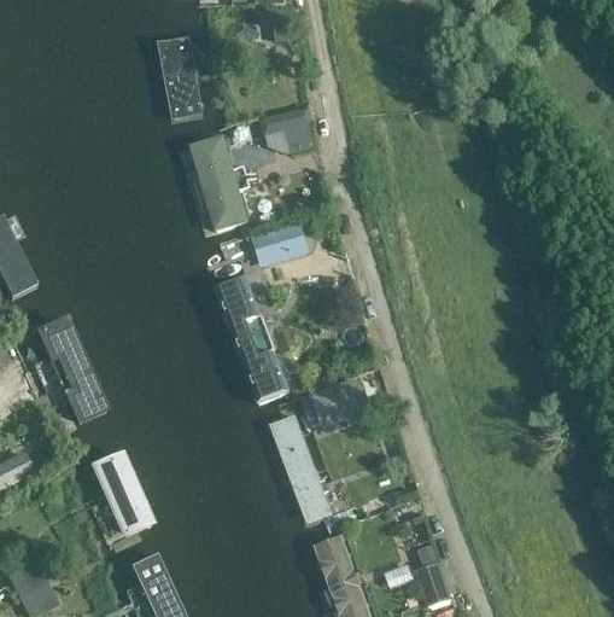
[(288,0),(258,0),(259,10),(290,10),(288,0)]
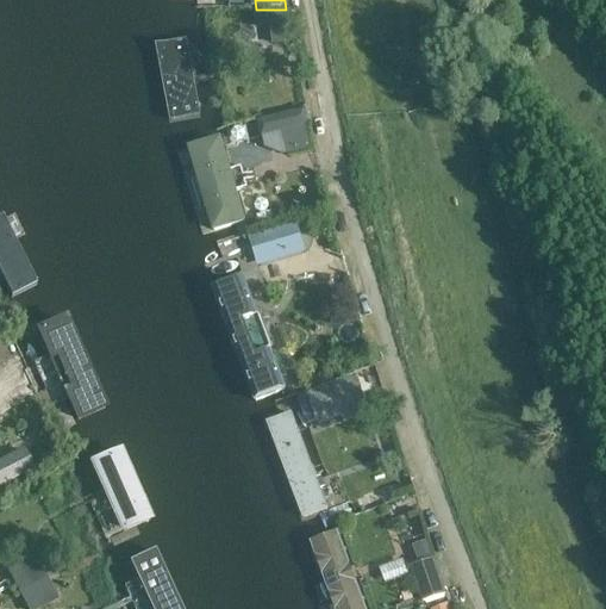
[(276,28),(275,18),(261,19),(261,29),(276,28)]
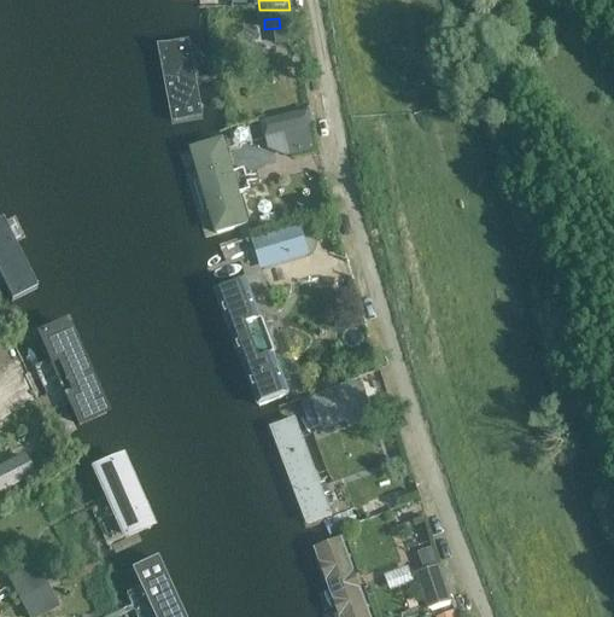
[(193,31),(161,36),(176,124),(208,117),(193,31)]
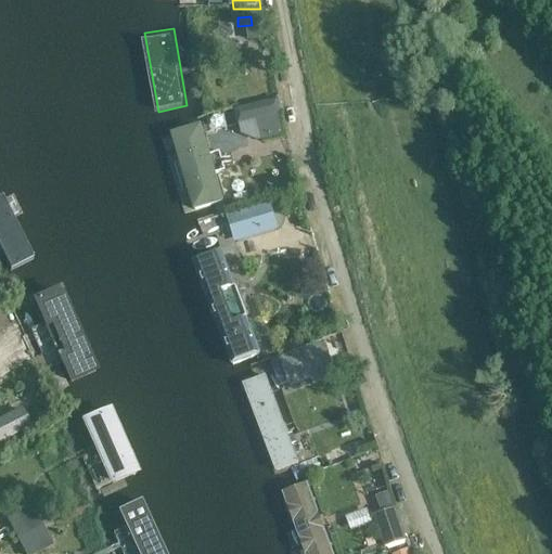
[(246,54),(236,56),(239,66),(248,64),(246,54)]
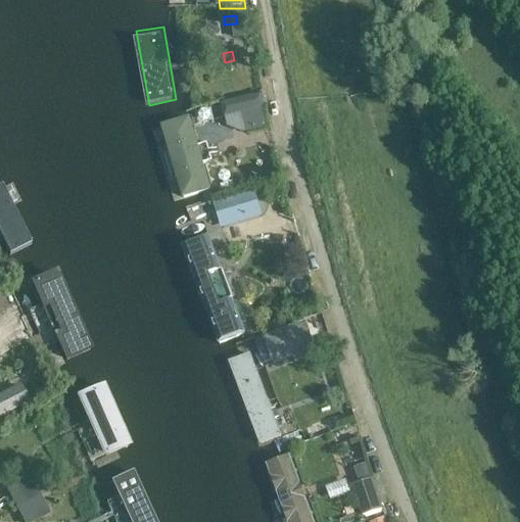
[(223,104),(227,120),(268,109),(264,93),(223,104)]
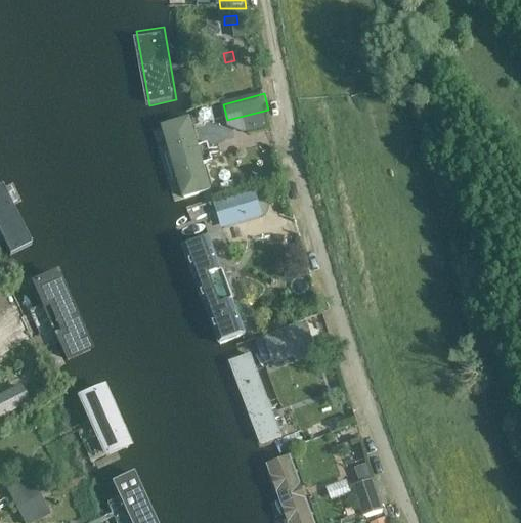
[(211,107),(199,111),(201,120),(213,117),(211,107)]
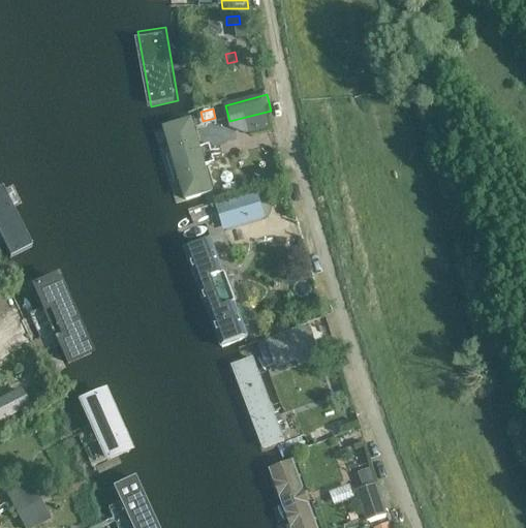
[(191,114),(164,121),(187,199),(214,192),(203,153),(191,114)]
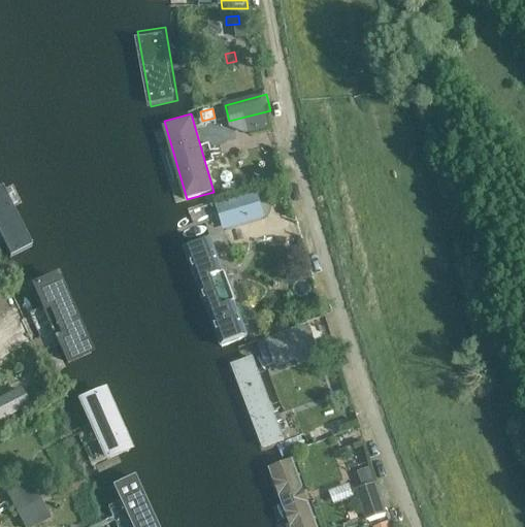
[(288,187),(281,189),(269,192),(272,204),(291,199),(288,187)]
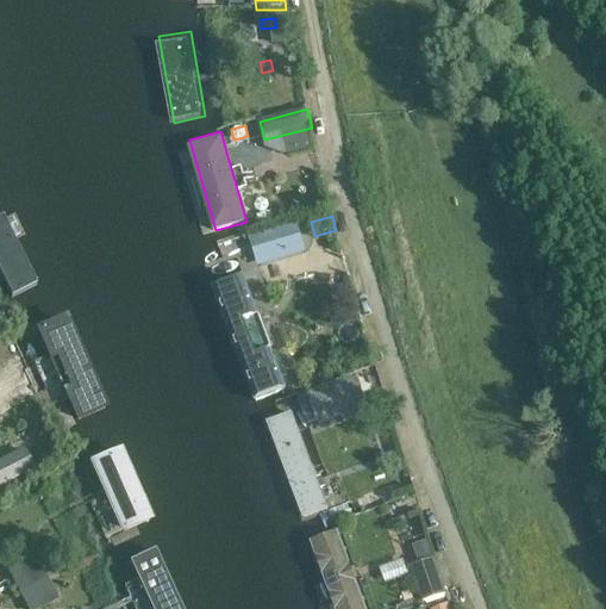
[(251,235),(252,236),(262,268),(308,254),(299,221),(251,235)]
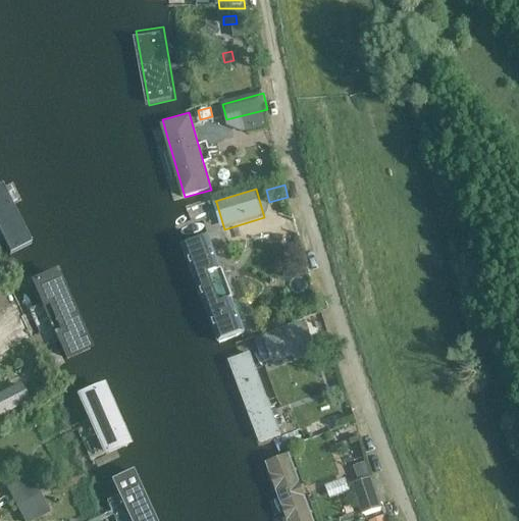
[(4,192),(0,193),(0,231),(13,259),(33,250),(4,192)]
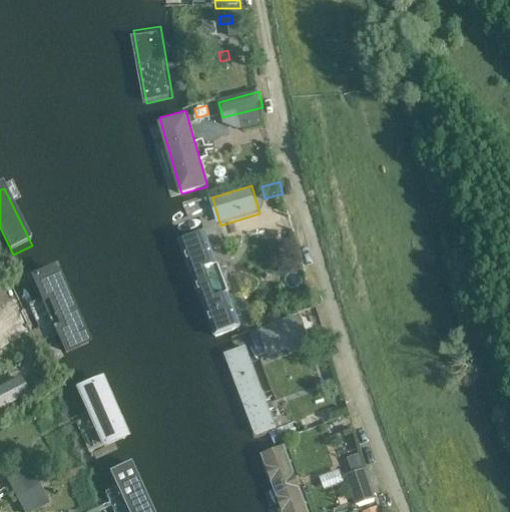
[(200,224),(181,230),(216,325),(235,319),(200,224)]
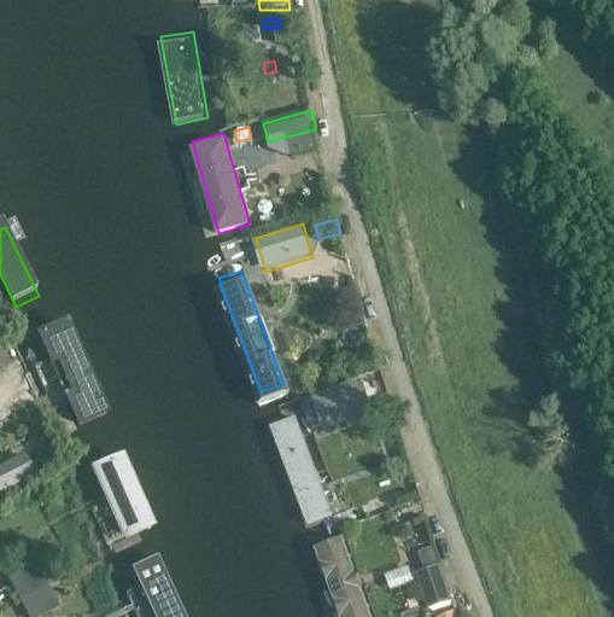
[(112,413),(66,312),(35,325),(83,428),(112,413)]
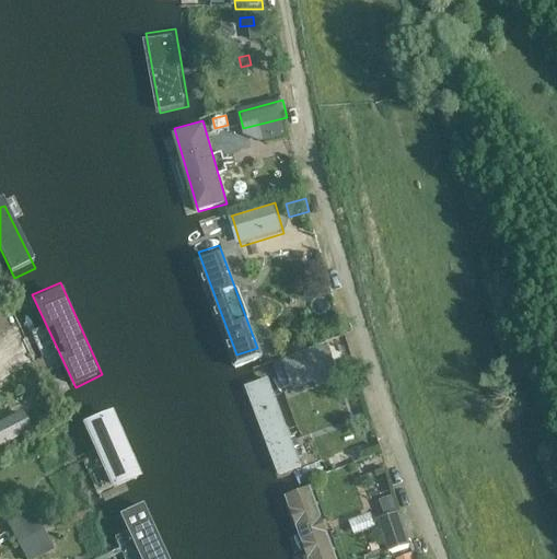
[(344,382),(331,347),(286,362),(296,392),(317,384),(320,391),(344,382)]
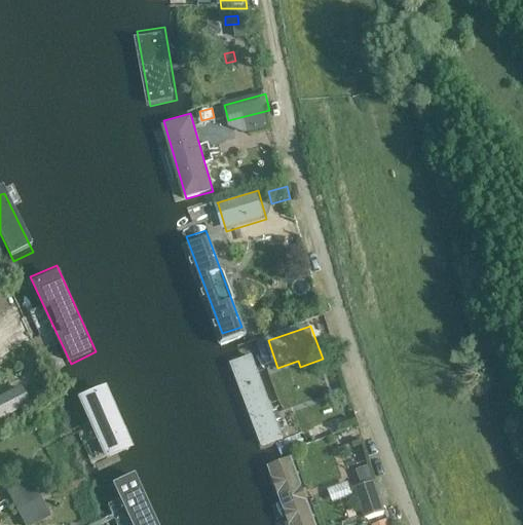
[(254,350),(230,359),(261,444),(286,437),(254,350)]
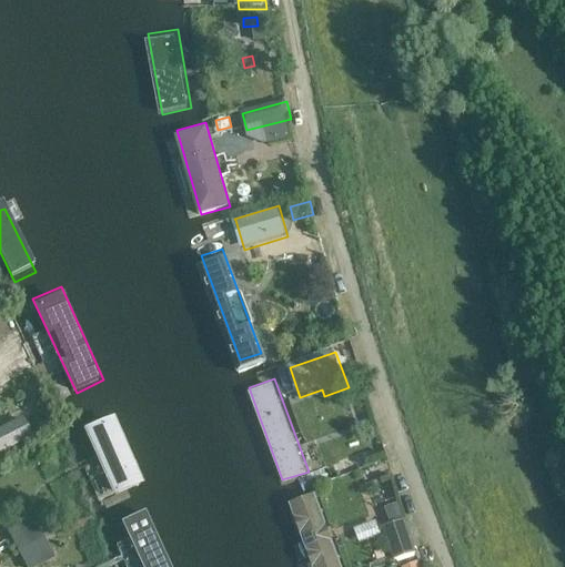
[(143,481),(113,412),(83,423),(112,492),(143,481)]
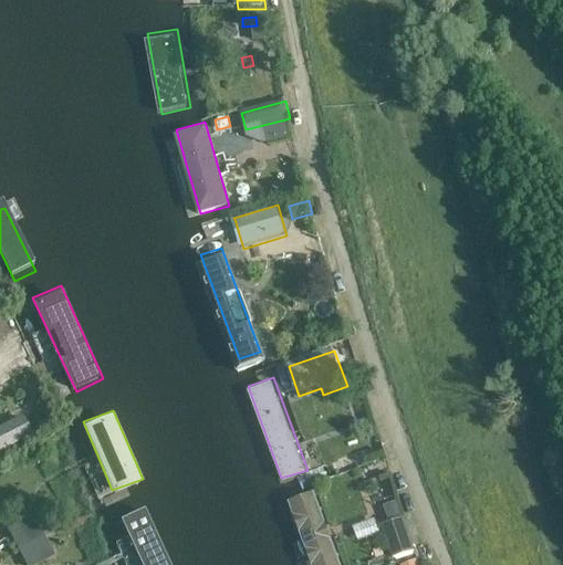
[(0,457),(37,437),(28,421),(0,437),(0,457)]
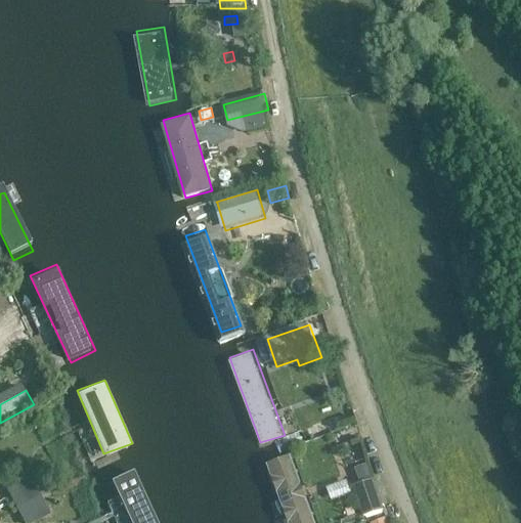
[(315,522),(294,463),(267,472),(286,522),(315,522)]
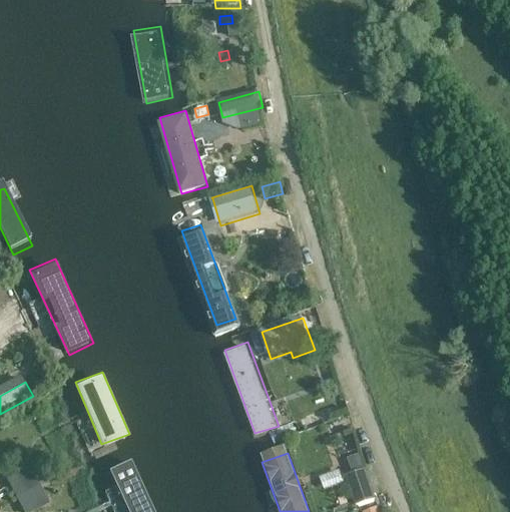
[(156,511),(131,457),(109,467),(129,511),(156,511)]
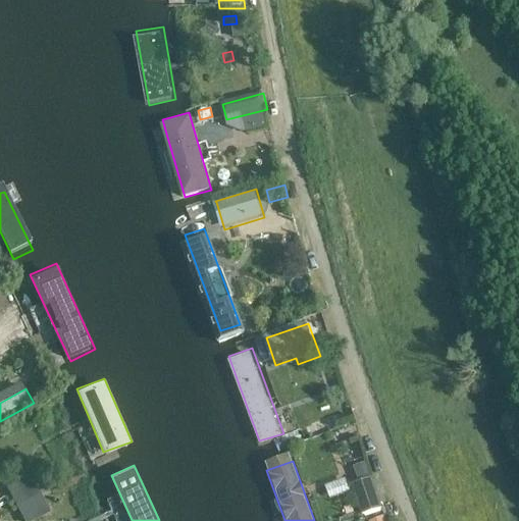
[(10,492),(19,511),(23,520),(46,520),(53,517),(34,480),(10,492)]
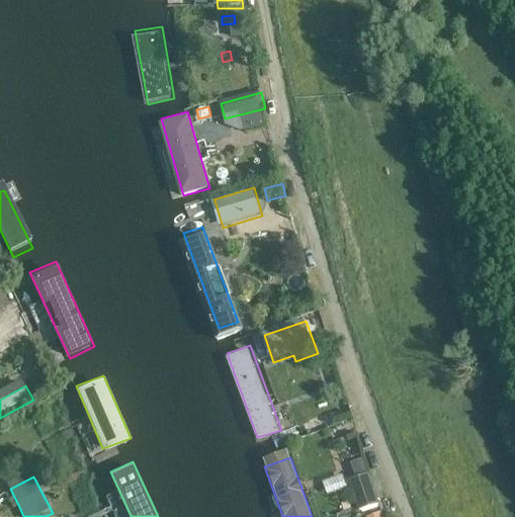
[(363,481),(343,489),(352,516),(360,516),(374,512),(363,481)]
